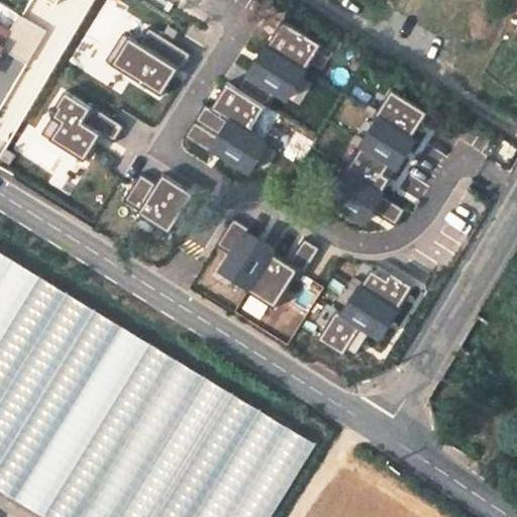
[(0,56),(4,49),(28,63),(48,30),(21,14),(11,29),(0,22),(0,56)]
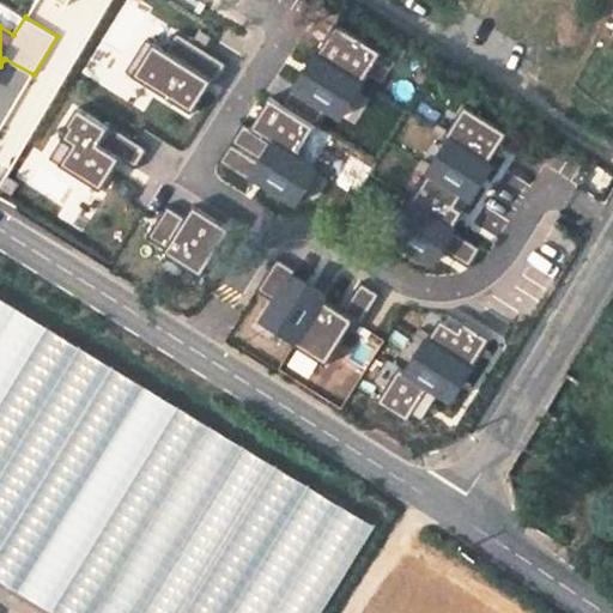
[(247,182),(249,177),(297,207),(322,168),(299,153),(314,126),(325,110),(340,121),(366,80),(363,79),(381,53),(337,23),(321,52),(317,49),(295,89),(284,108),(269,98),(250,128),(244,123),(219,162),(247,182)]
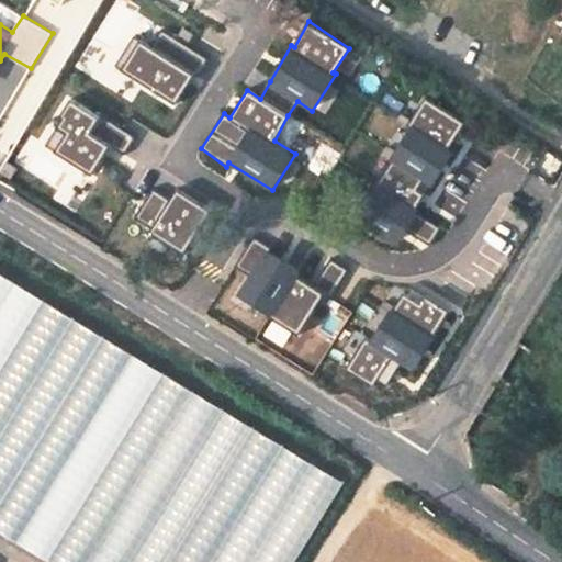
[(195,78),(208,59),(161,29),(150,46),(141,40),(135,35),(116,65),(121,68),(175,103),(192,76),(195,78)]
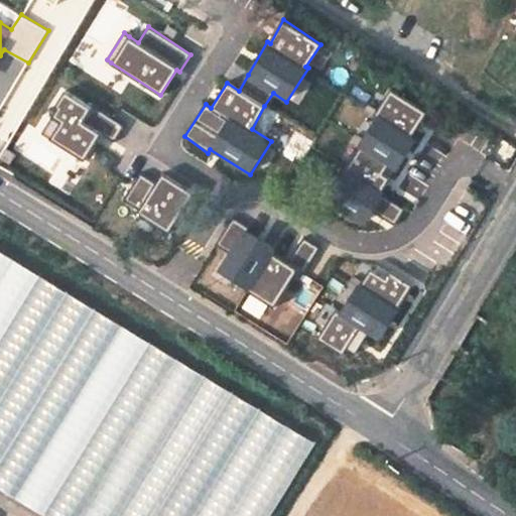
[(113,141),(122,126),(99,111),(90,126),(82,121),(91,108),(65,91),(55,106),(57,107),(52,115),(41,133),(49,138),(85,160),(100,133),(113,141)]
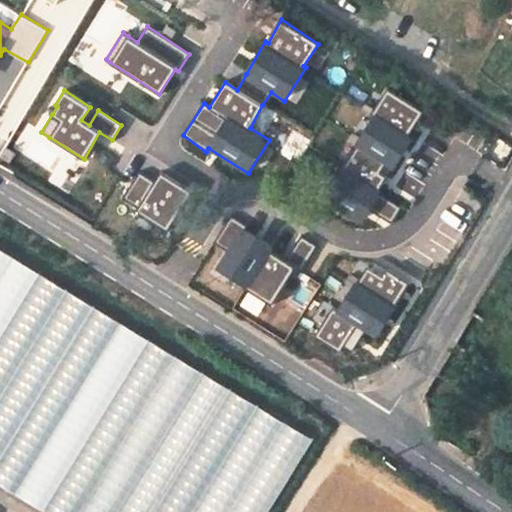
[(391,224),(401,207),(380,194),(382,190),(378,188),(386,177),(379,173),(384,163),(393,170),(413,136),(408,133),(422,111),(389,90),(373,114),(375,115),(356,145),(359,146),(347,167),(345,165),(324,197),(362,222),(370,209),(391,224)]
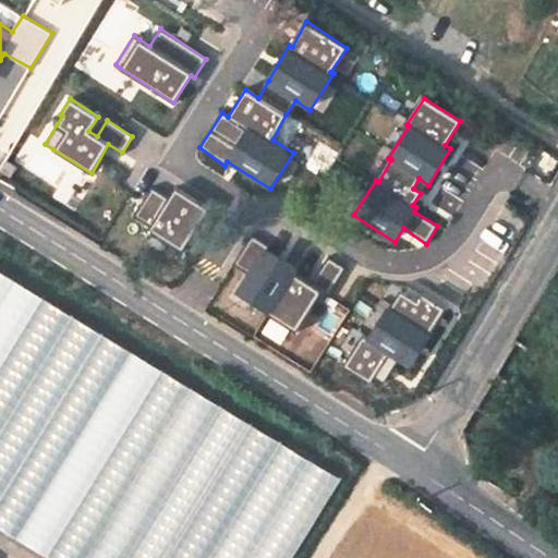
[(149,229),(183,249),(207,209),(177,190),(170,199),(152,187),(134,215),(149,229)]
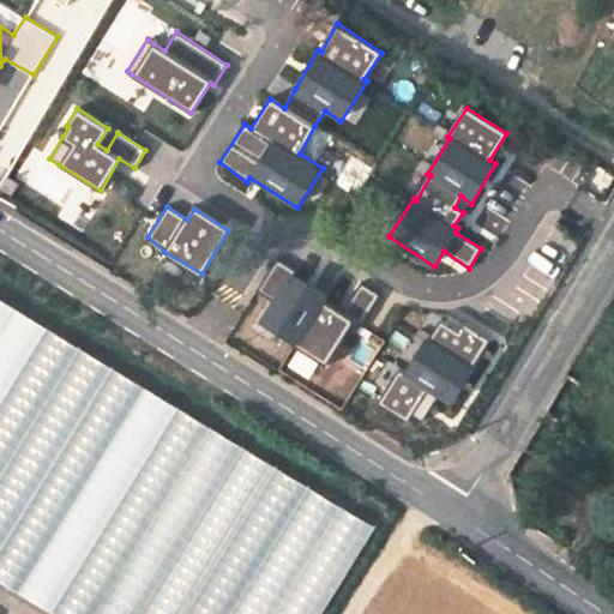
[(325,366),(351,320),(360,326),(379,295),(362,283),(343,313),(326,302),(331,296),(292,272),(277,262),(258,289),(272,300),(259,320),(296,342),(294,344),(325,366)]
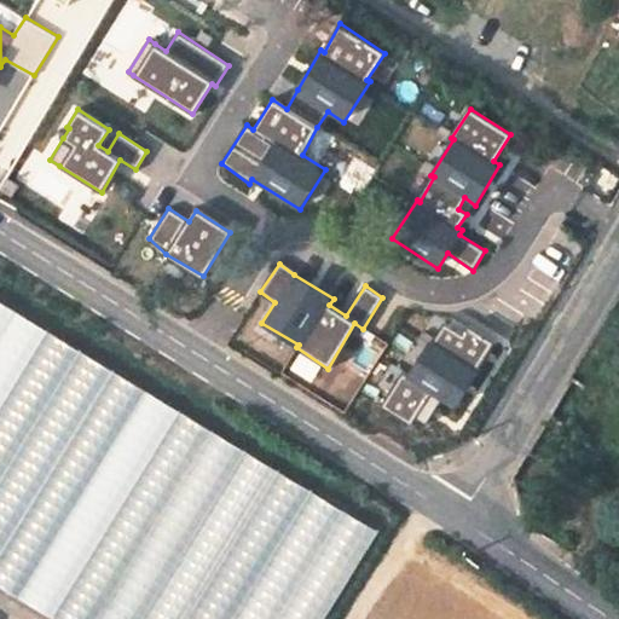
[(0,588),(51,618),(323,618),(377,531),(0,300),(0,588)]
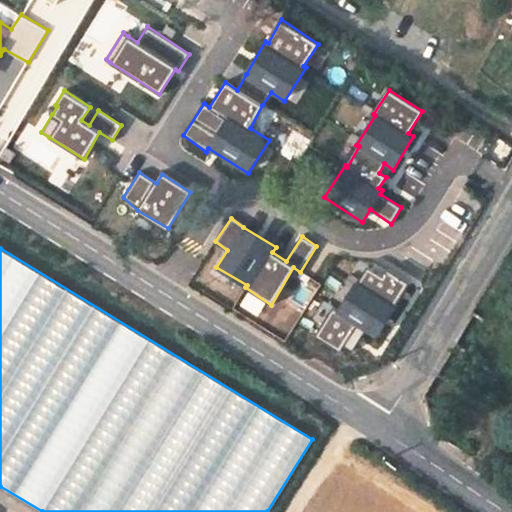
[(395,303),(408,282),(390,270),(384,278),(369,266),(360,280),(359,278),(338,310),(334,307),(316,336),(339,350),(344,343),(353,349),(366,331),(375,337),(397,305),(395,303)]
